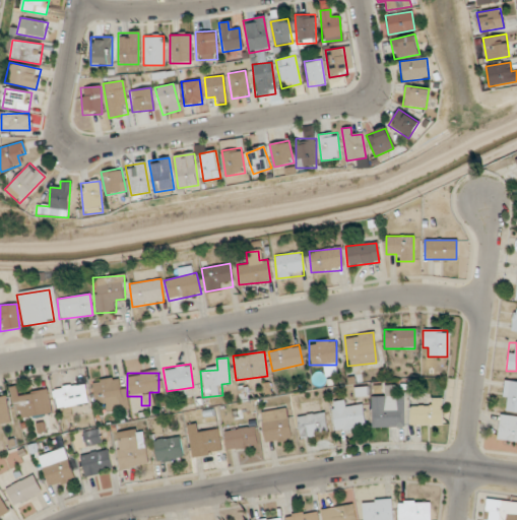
[(126,409),(121,377),(90,381),(93,403),(105,402),(106,412),(126,409)]
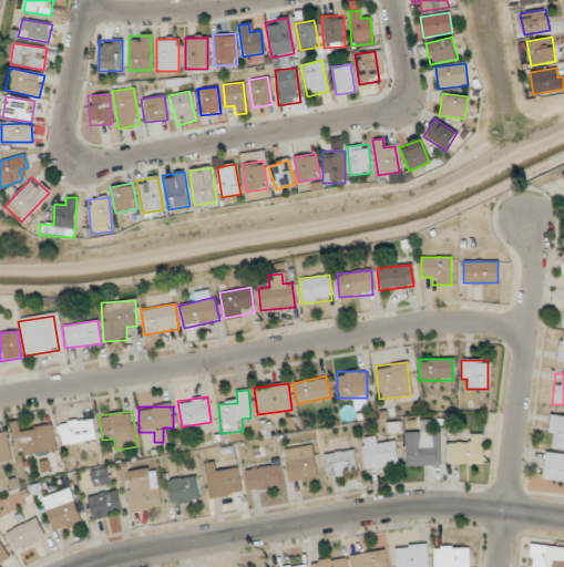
[(563,415),(550,414),(546,449),(563,450),(563,415)]
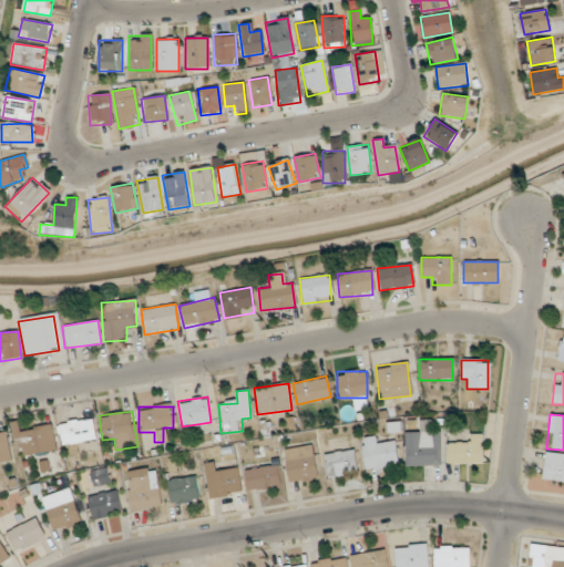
[(58,422),(60,444),(94,442),(92,419),(58,422)]
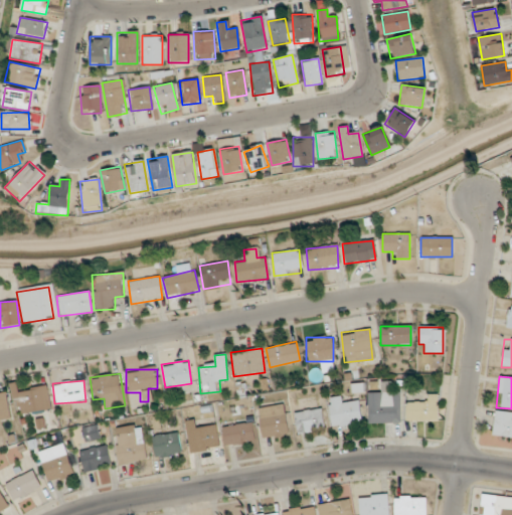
[(50,409),(46,387),(18,391),(16,382),(10,383),(14,414),(50,409)]
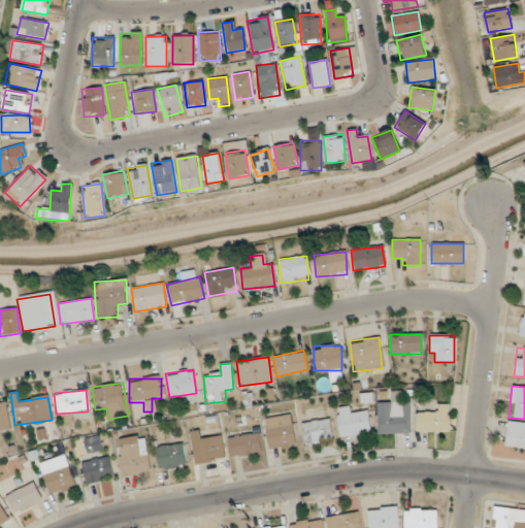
[(408,402),(398,402),(398,392),(387,392),(387,402),(375,402),(375,434),(408,434),(408,402)]
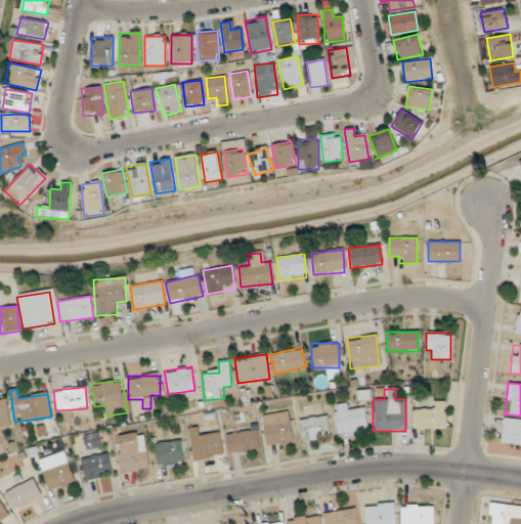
[(0,428),(10,427),(6,399),(0,400),(0,428)]
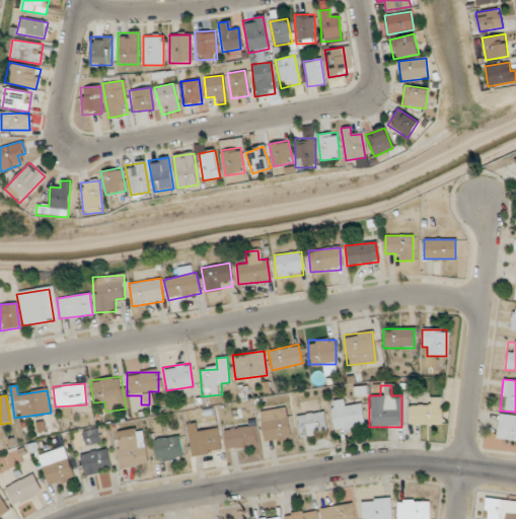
[(440,425),(440,397),(430,397),(430,406),(408,406),(408,425),(440,425)]
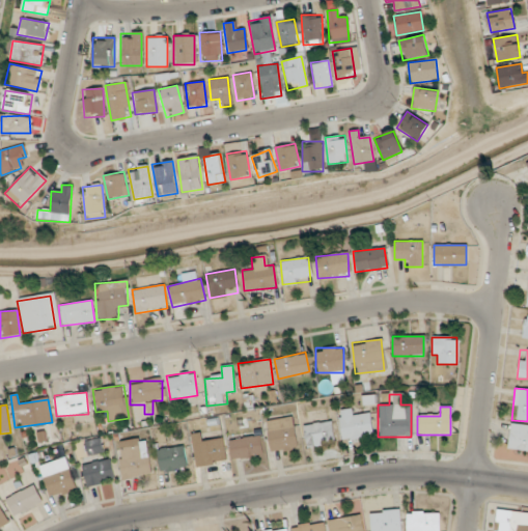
[(336,411),(340,442),(372,438),(370,416),(358,418),(356,408),(336,411)]
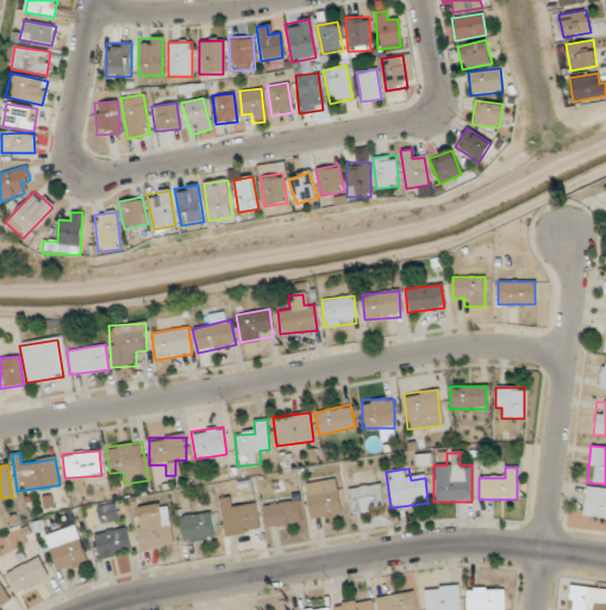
[(343,516),(335,478),(303,484),(311,522),(343,516)]
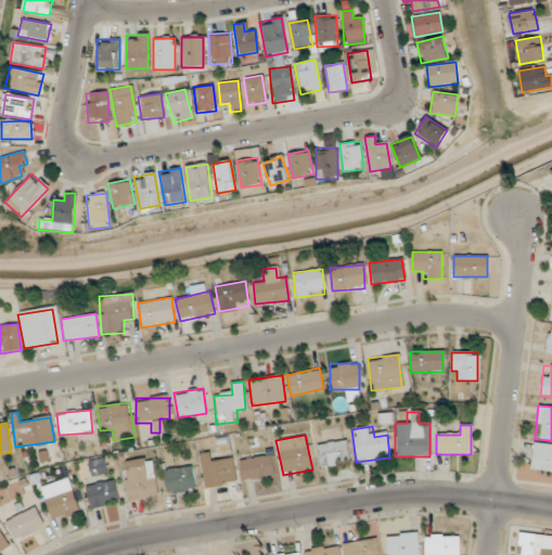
[(320,468),(350,463),(345,439),(315,444),(320,468)]
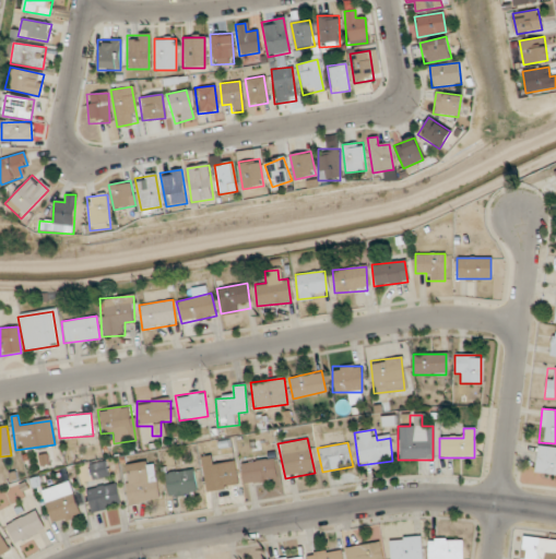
[(535,475),(555,474),(555,445),(534,448),(535,475)]
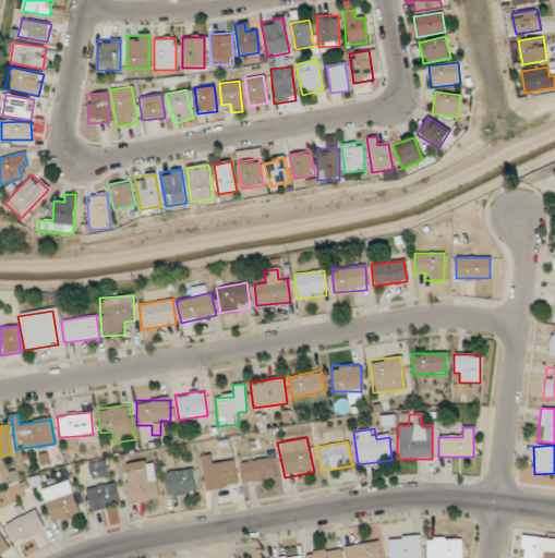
[(277,480),(274,458),(239,462),(242,484),(277,480)]
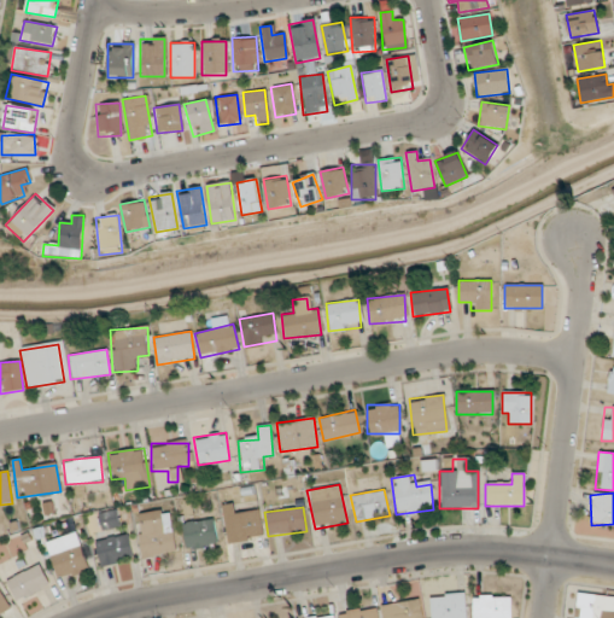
[(133,514),(141,559),(175,553),(168,508),(133,514)]
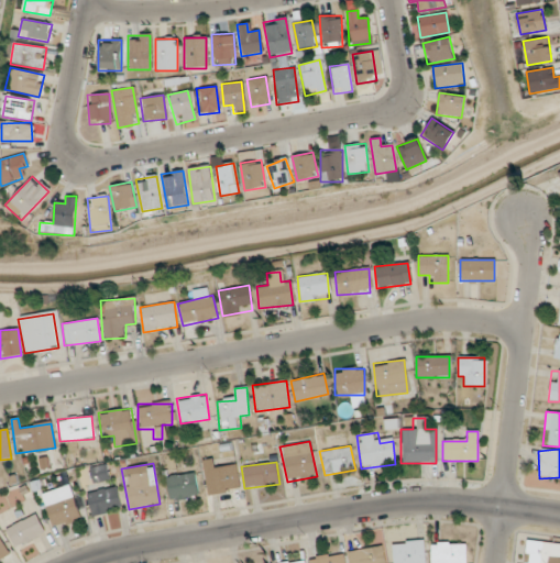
[(88,468),(91,484),(109,478),(106,464),(88,468)]
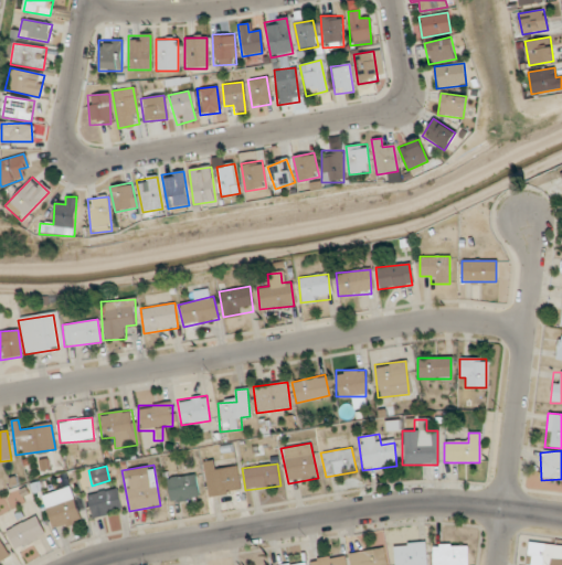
[(239,492),(236,467),(203,471),(207,496),(239,492)]
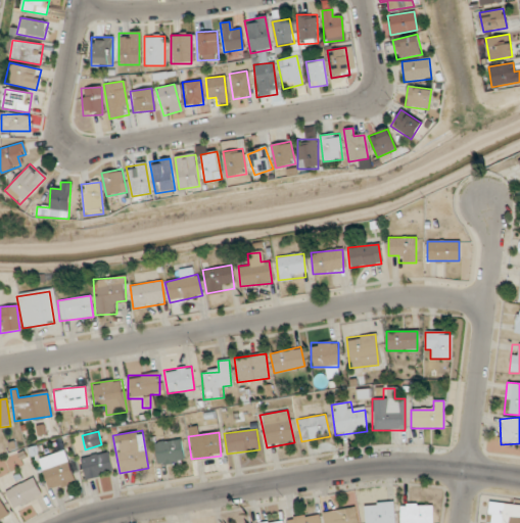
[(183,461),(181,439),(153,442),(155,465),(183,461)]
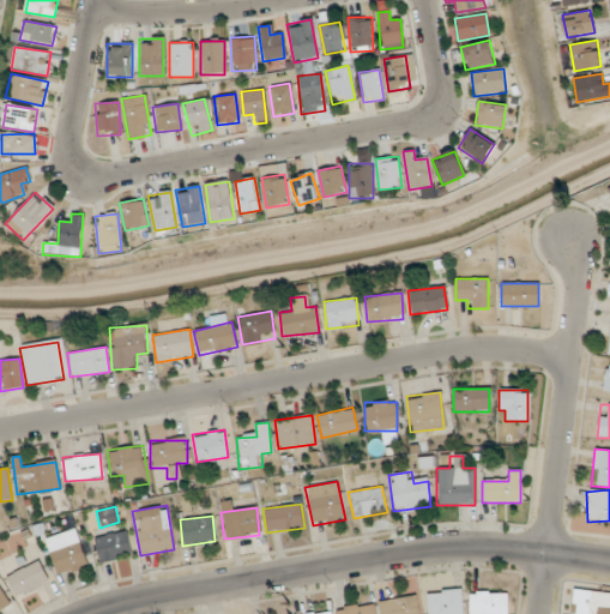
[(56,577),(88,567),(76,528),(44,539),(56,577)]
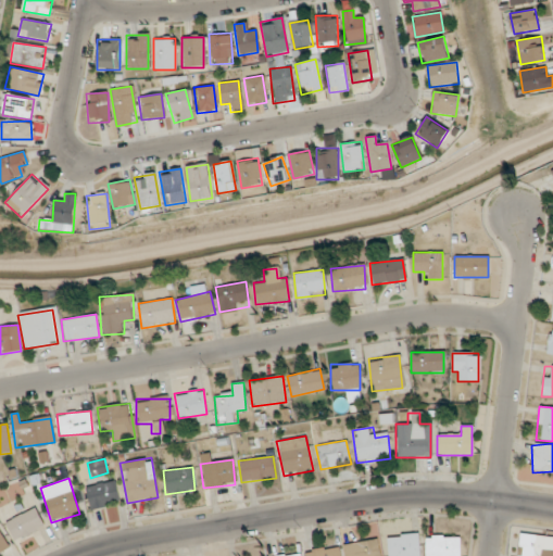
[(89,510),(120,504),(114,480),(84,488),(89,510)]
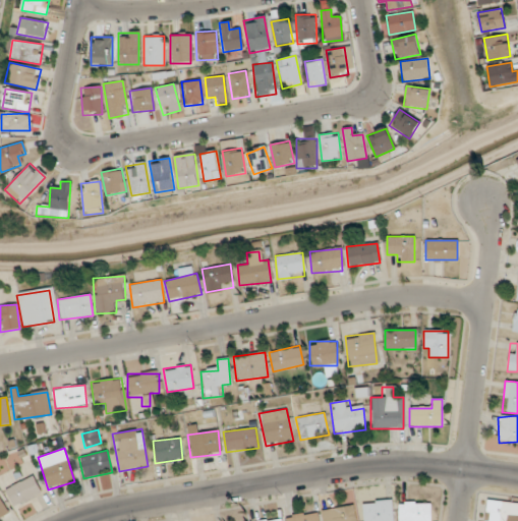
[(41,493),(32,475),(4,490),(13,507),(41,493)]
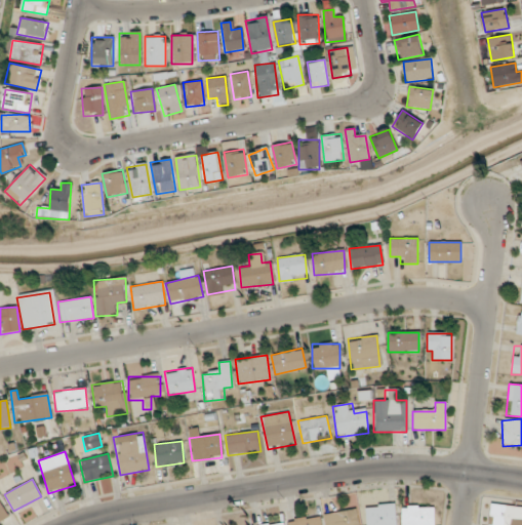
[(487,524),(521,524),(521,507),(490,503),(487,524)]
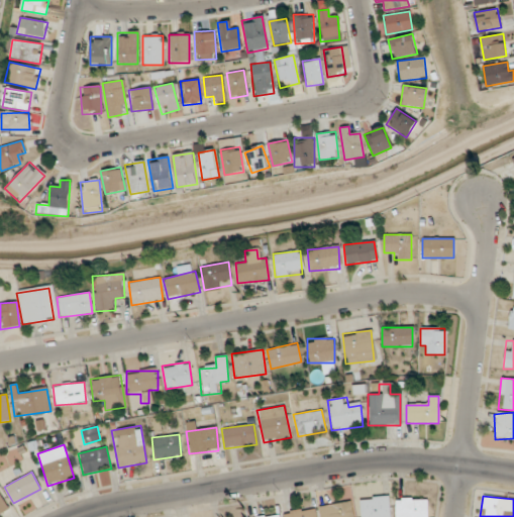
[(389,516),(389,497),(358,498),(358,516),(389,516)]
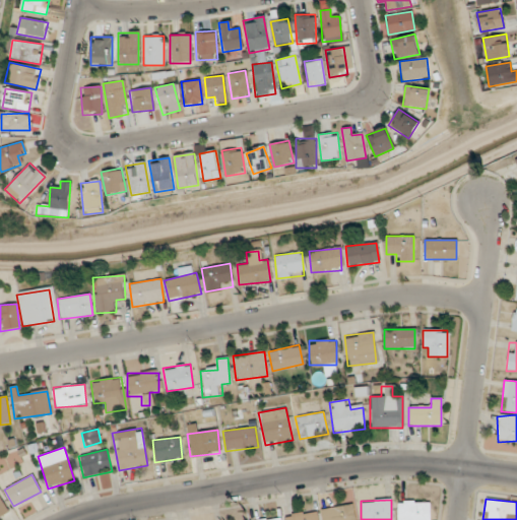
[(429,519),(429,501),(397,501),(396,519),(429,519)]
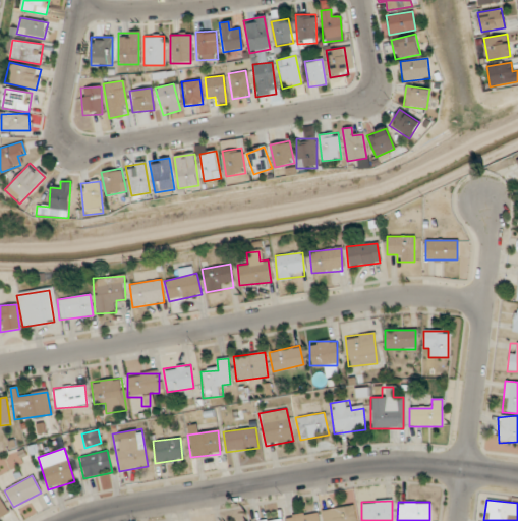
[(322,520),(355,520),(352,505),(320,511),(322,520)]
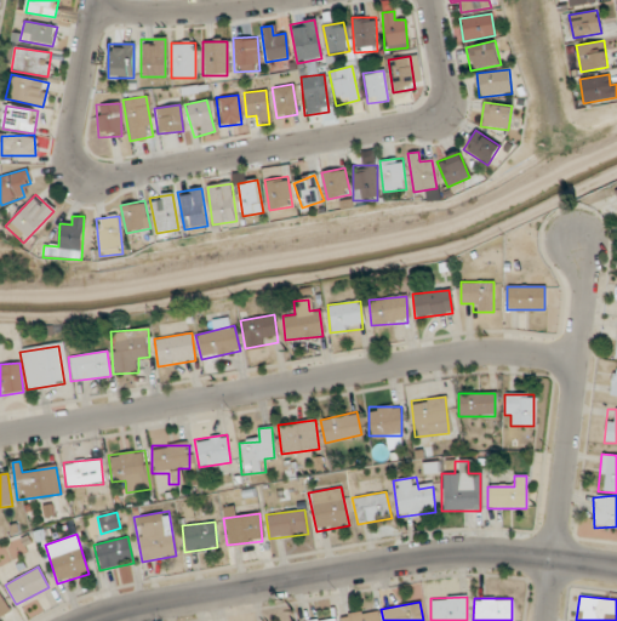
[(378,620),(377,610),(340,614),(340,620),(378,620)]
